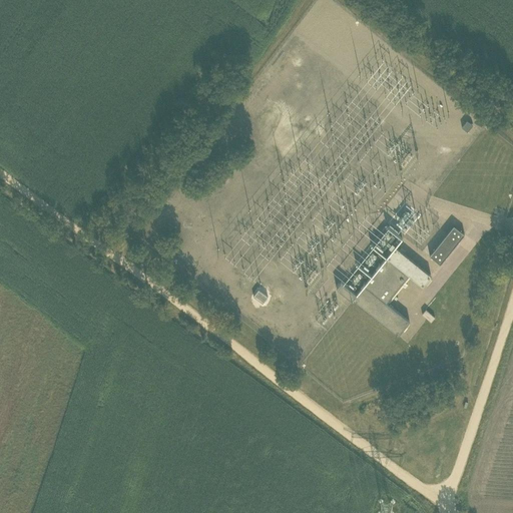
[(462,127),(467,131),(473,125),(467,120),(462,127)]
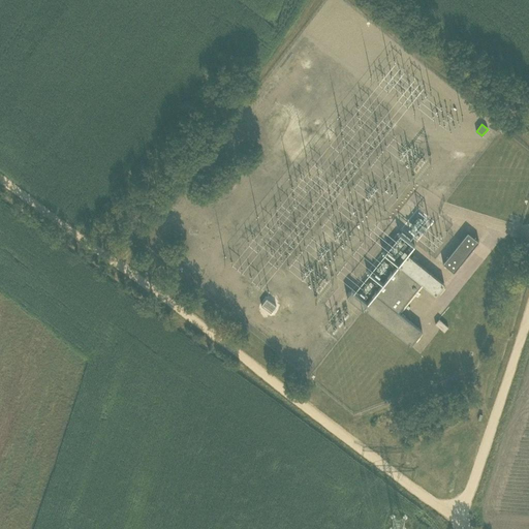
[(444,261),(455,271),(480,240),(469,231),(444,261)]
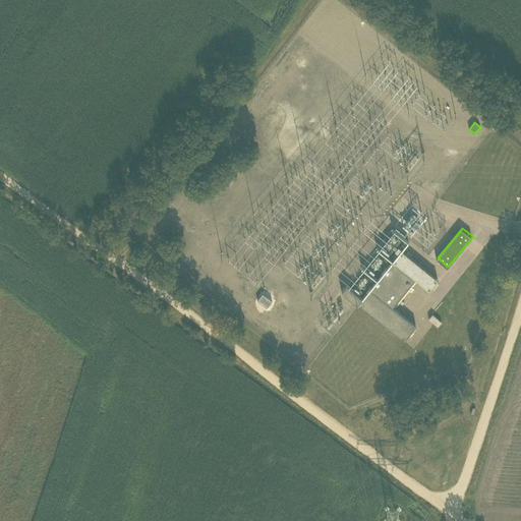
[(373,267),(380,272),(404,242),(392,231),(375,250),(381,254),(380,256),(384,259),(379,266),(375,264),(373,267)]
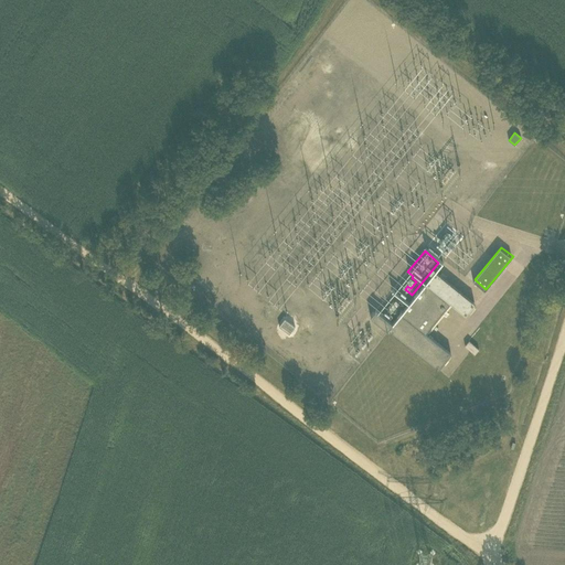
[(435,270),(426,283),(409,302),(393,323),(375,310),(370,317),(387,330),(388,329),(438,369),(451,353),(426,332),(450,302),(466,315),(475,304),(435,270)]
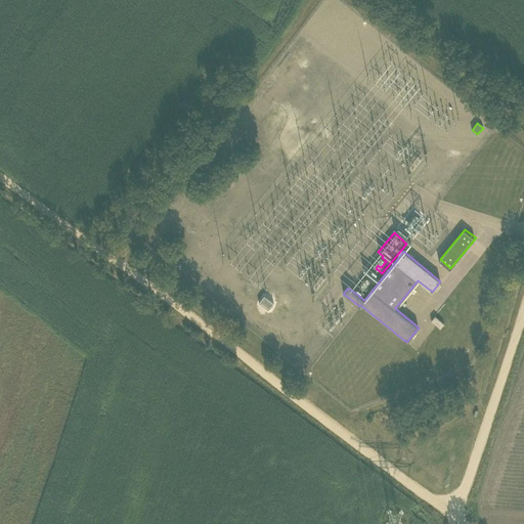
[(264,296),(259,302),(268,309),(273,303),(264,296)]
